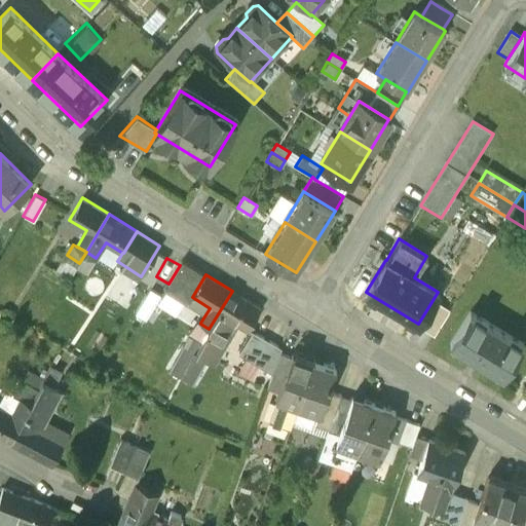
[(144,320),(161,294),(150,286),(133,311),(144,320)]
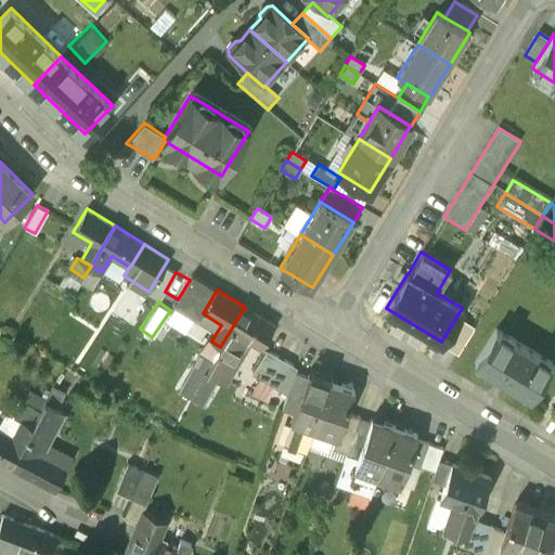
[(220,347),(214,360),(206,374),(221,383),(246,340),(260,349),(274,325),(245,307),(220,347)]
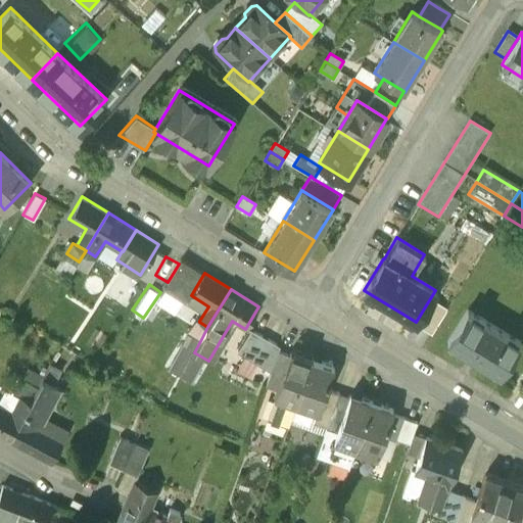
[(467,310),(447,341),(501,374),(520,342),(467,310)]
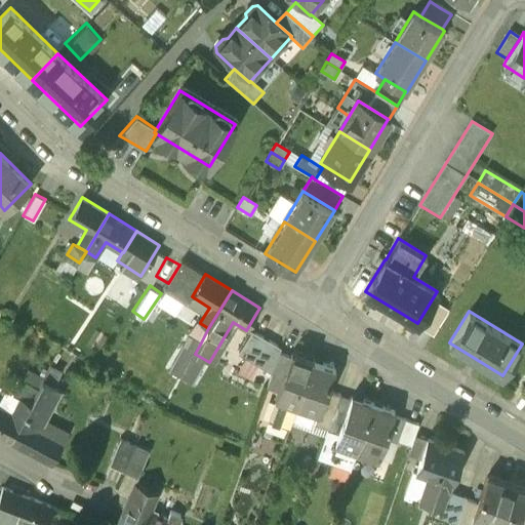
[(200,323),(200,322),(198,320),(190,333),(202,340),(208,328),(200,323)]
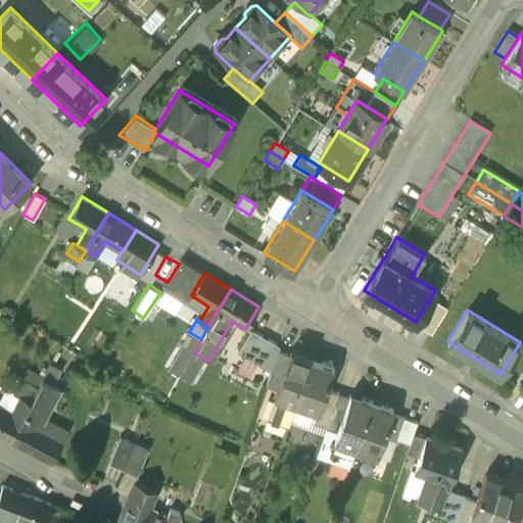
[(237,352),(270,373),(278,351),(279,348),(250,331),(237,352)]
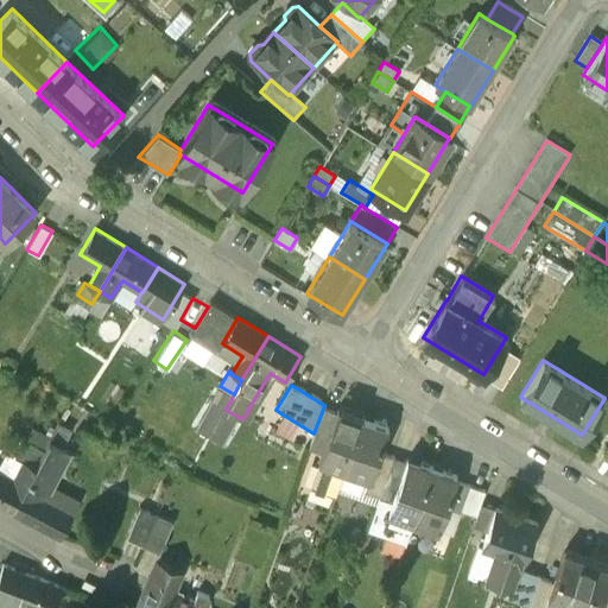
[(335,413),(323,409),(314,434),(308,449),(321,454),(335,413)]
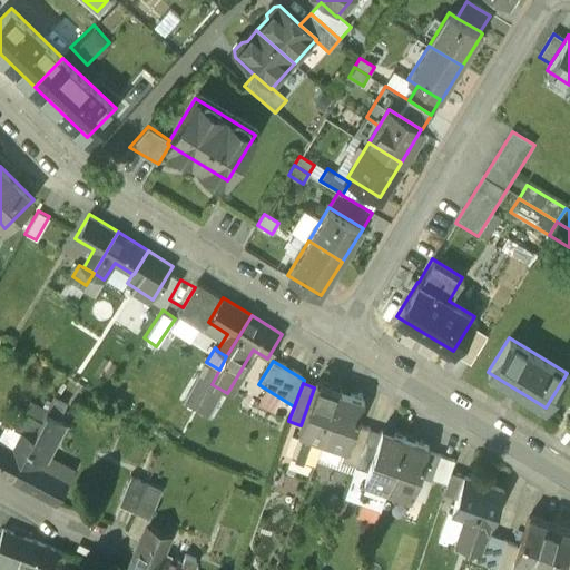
[(315,383),(314,387),(301,425),(297,433),(298,434),(297,439),(303,440),(295,460),(314,467),(322,442),(340,392),(315,383)]
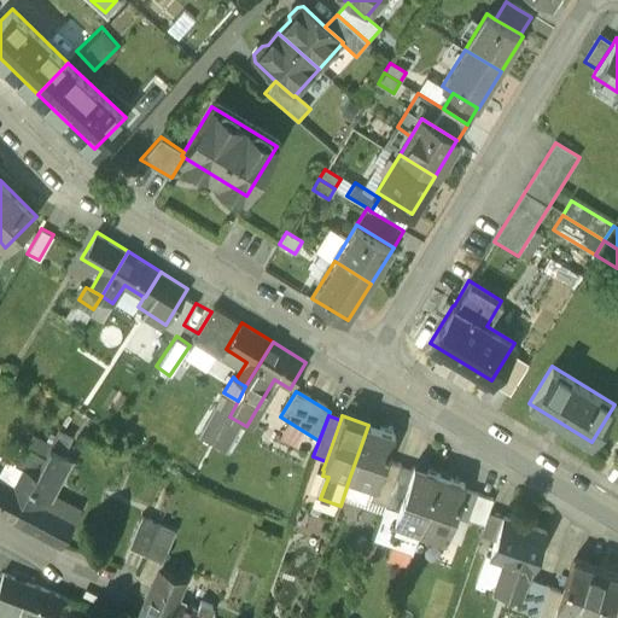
[(396,435),(368,425),(349,479),(373,488),(375,489),(386,461),(396,435)]
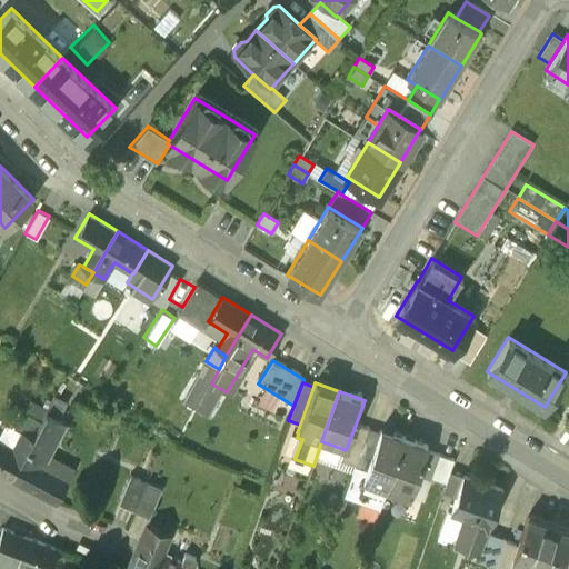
[(367,428),(356,425),(346,450),(343,449),(339,461),(353,467),(367,428)]
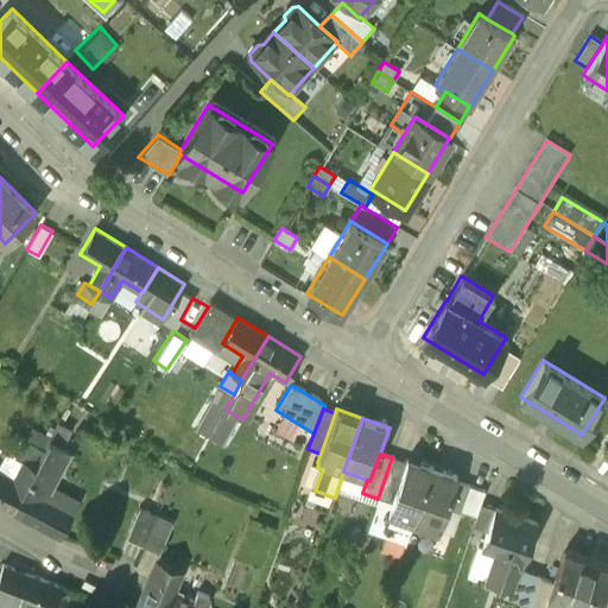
[(0,505),(12,512),(25,486),(36,467),(39,460),(31,456),(29,462),(25,460),(14,480),(0,472),(0,505)]
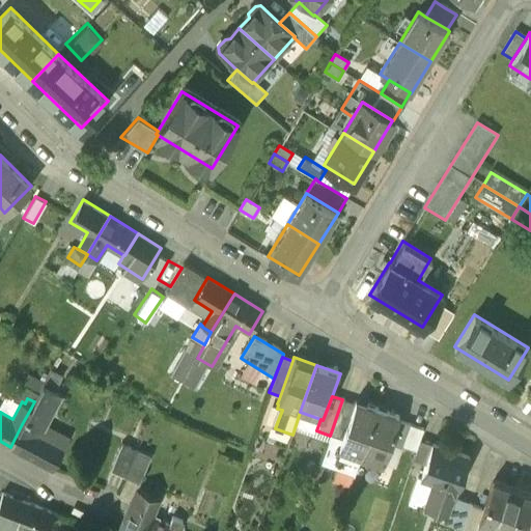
[(354,403),(342,399),(330,436),(340,439),(354,403)]
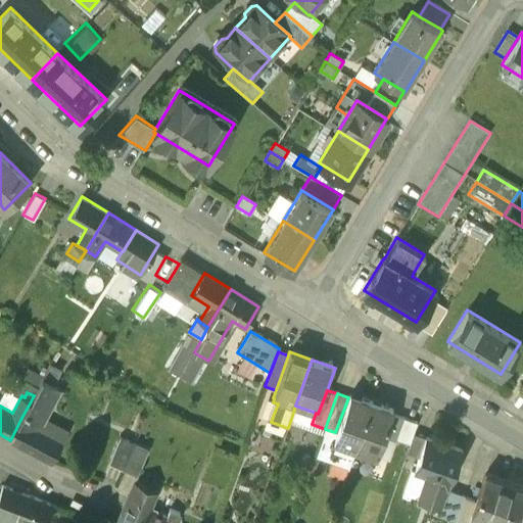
[(348,397),(335,432),(325,429),(316,458),(348,469),(354,449),(372,402),(348,395),(348,397)]
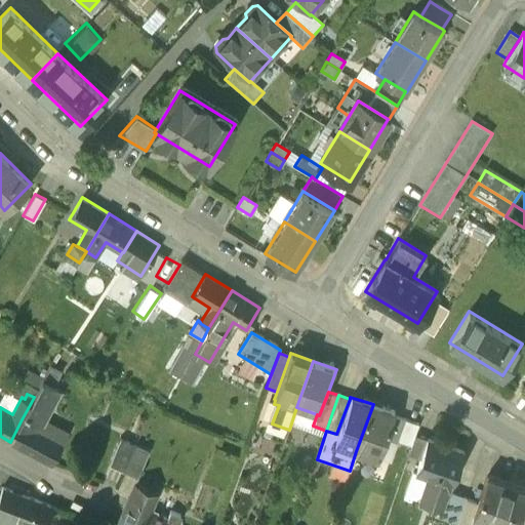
[(31,403),(22,419),(33,425),(42,408),(31,403)]
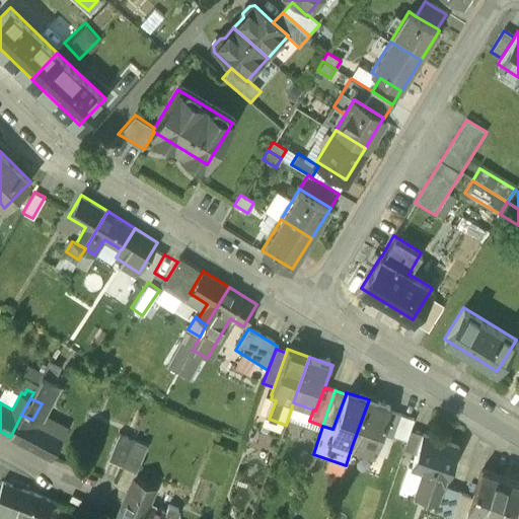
[(390,408),(369,399),(352,446),(374,454),(381,435),(389,412),(390,408)]
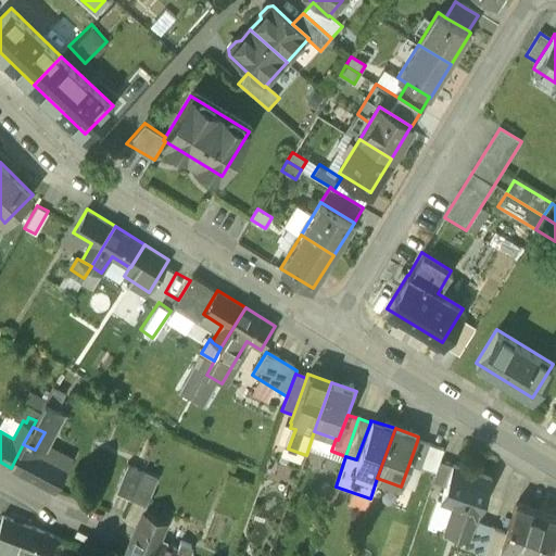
[(429,445),(417,441),(408,466),(420,470),(420,468),(429,445)]
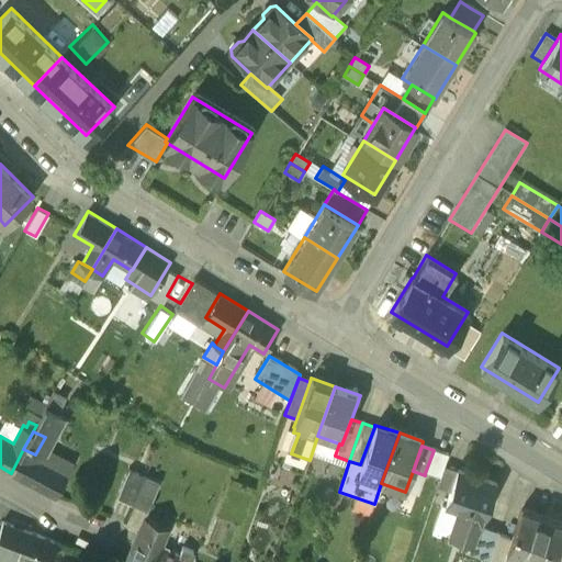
[(35,454),(23,449),(11,473),(42,490),(55,464),(35,454)]
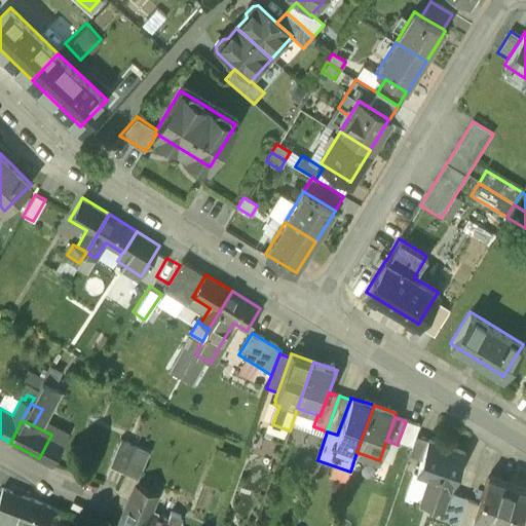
[(420,425),(406,421),(398,443),(412,448),(420,425)]
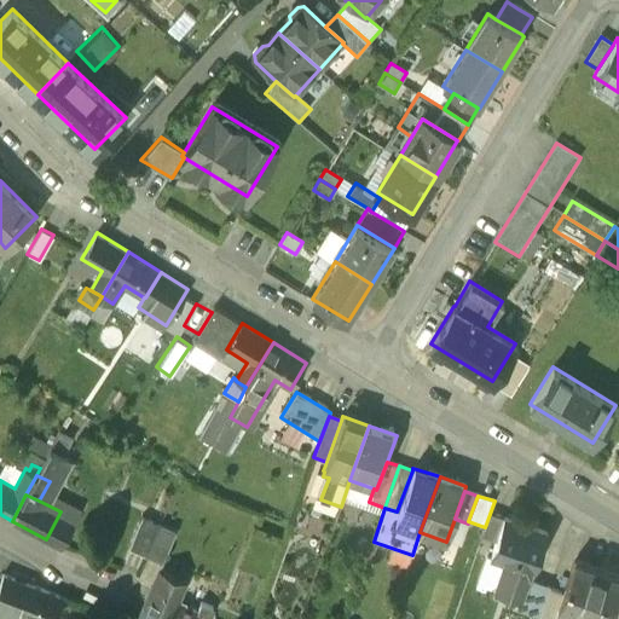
[(129,549),(146,556),(160,525),(143,518),(129,549)]
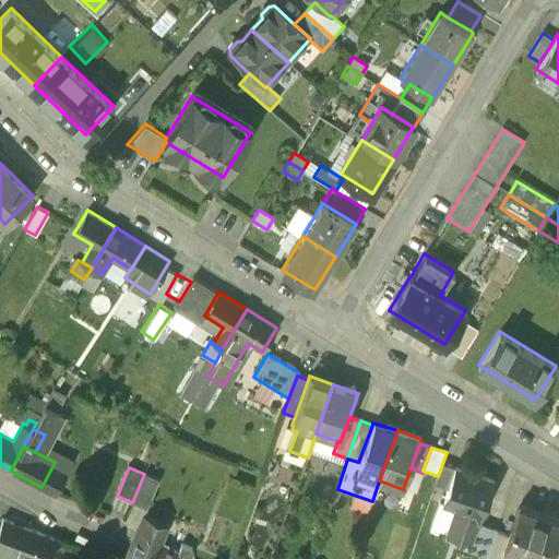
[(492,483),(454,468),(442,504),(452,508),(443,531),(470,539),(477,516),(479,518),(492,483)]
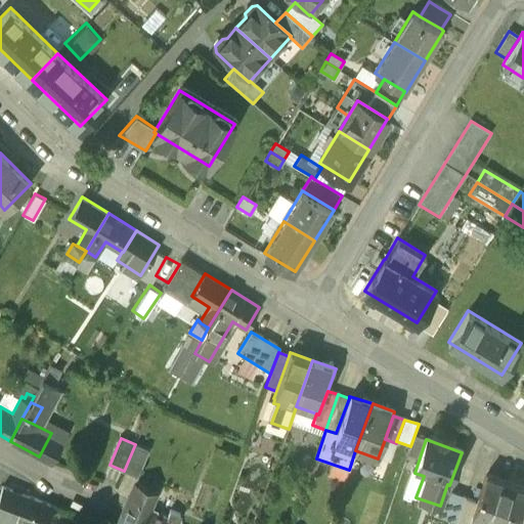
[(135,444),(124,471),(138,477),(149,450),(135,444)]
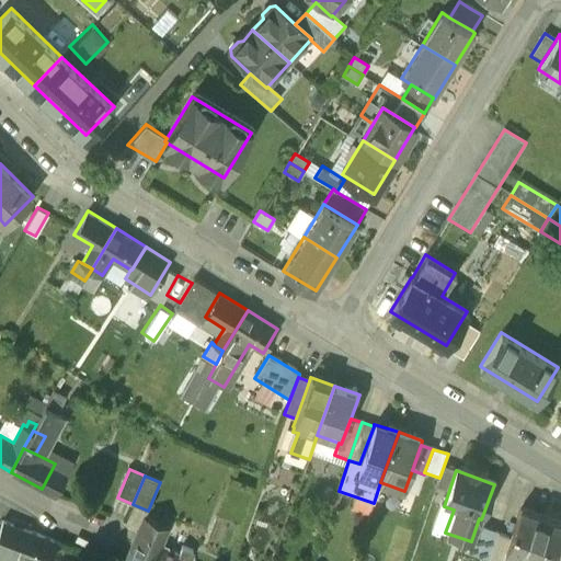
[(550,560),(560,533),(560,525),(519,511),(505,552),(530,560),(550,560)]
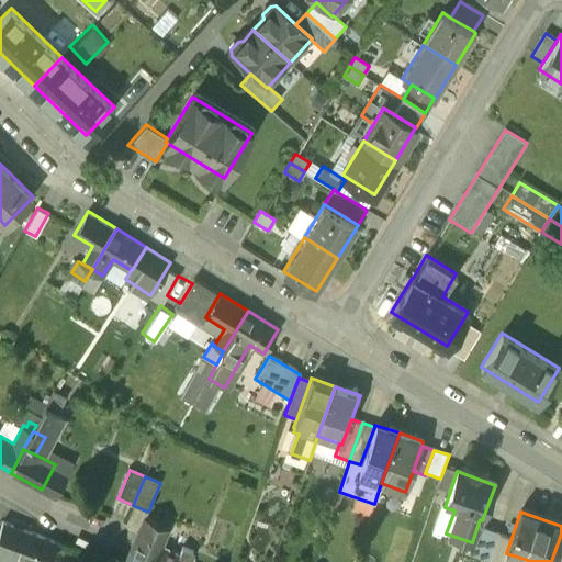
[(133,548),(164,561),(179,561),(181,559),(178,558),(161,550),(170,530),(145,519),(133,548)]
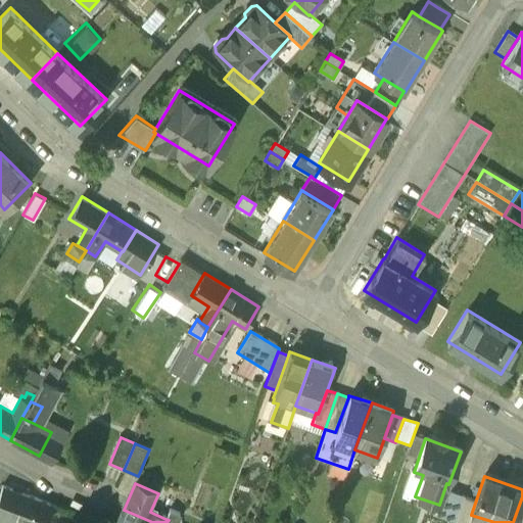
[(46,522),(53,506),(2,486),(0,491),(0,522),(46,522)]
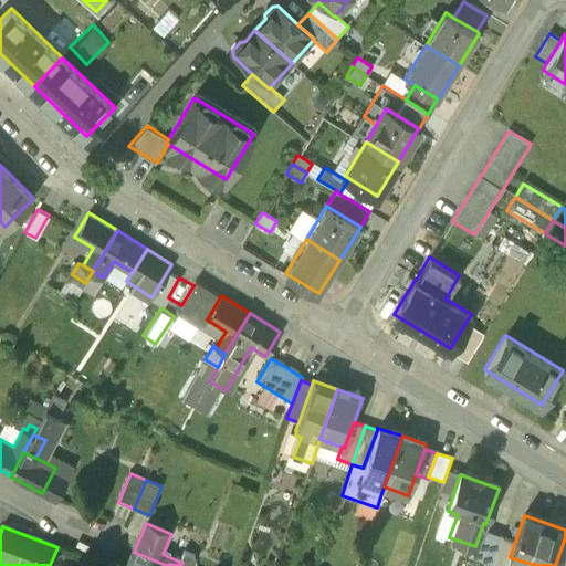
[(493,565),(502,540),(486,534),(477,559),(493,565)]
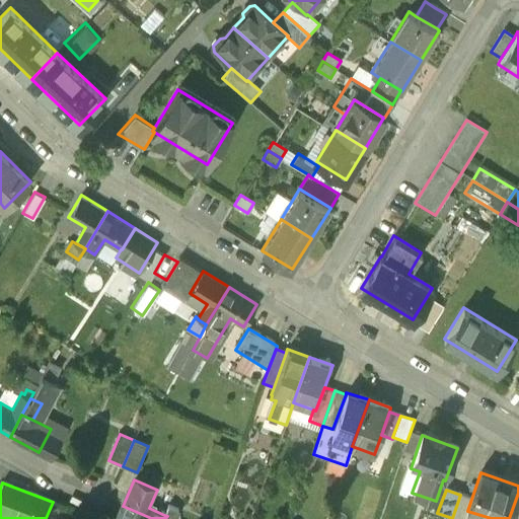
[(151,518),(123,506),(117,518),(151,518)]
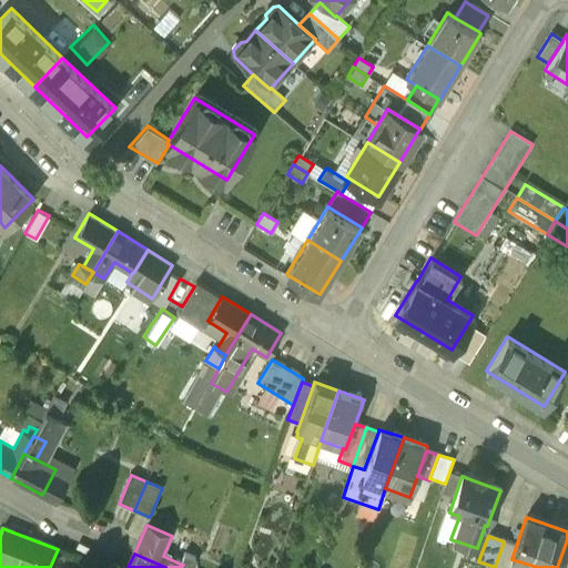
[(183,565),(181,567),(192,567),(195,560),(184,555),(180,564),(183,565)]
